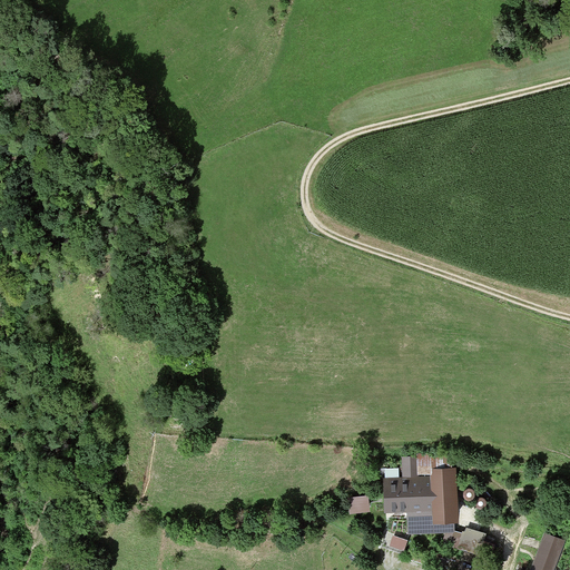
[(434,479),(386,481),(387,508),(435,505),(436,519),(457,518),(454,468),(433,469),(434,479)]
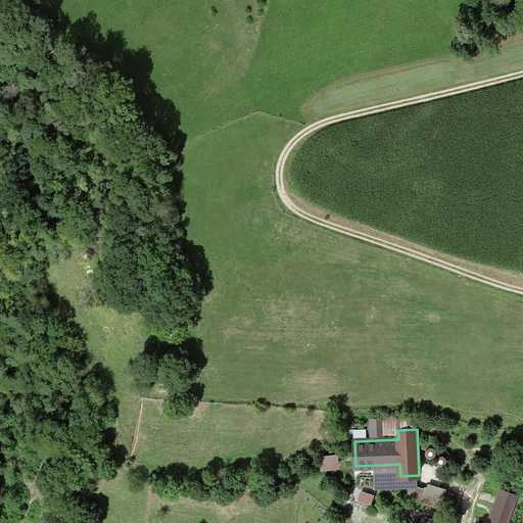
[(335,454),(320,457),(321,467),(337,464),(335,454)]
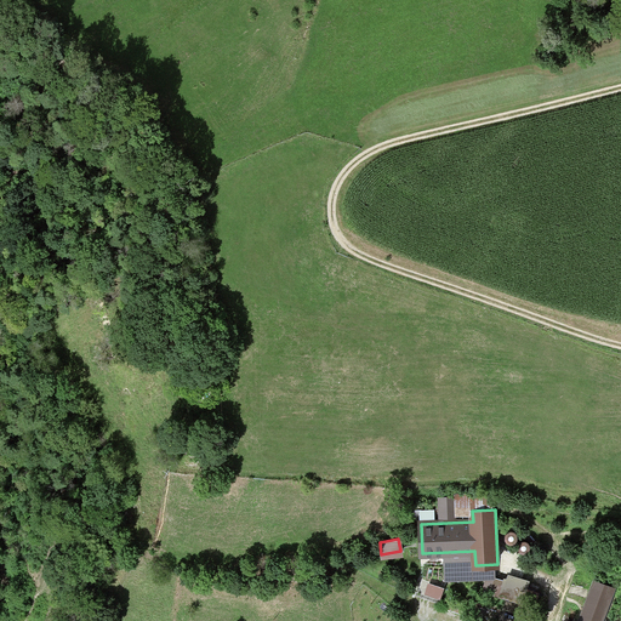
[(496,571),(490,592),(522,600),(527,580),(496,571)]
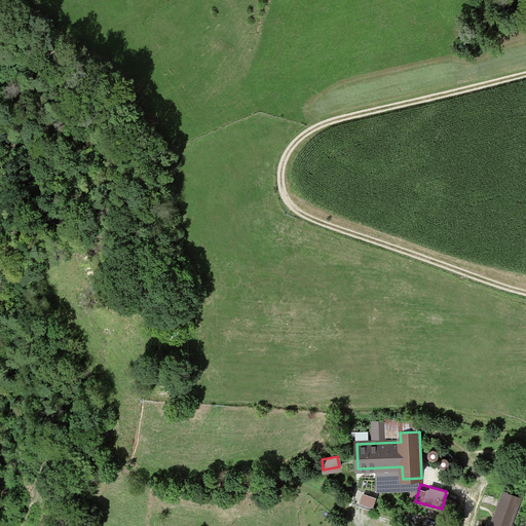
[(362,504),(376,509),(378,497),(364,494),(362,504)]
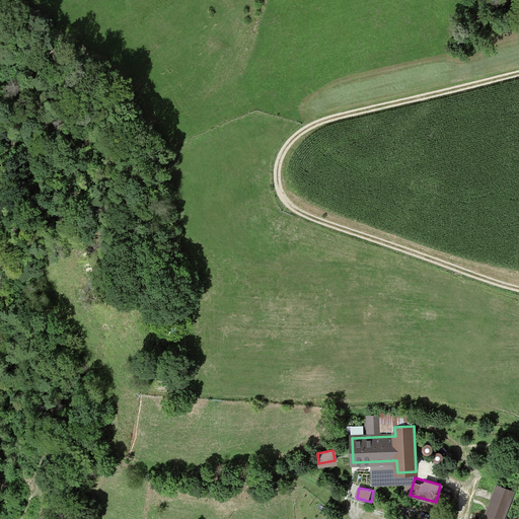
[(494,488),(483,518),(501,518),(511,494),(494,488)]
